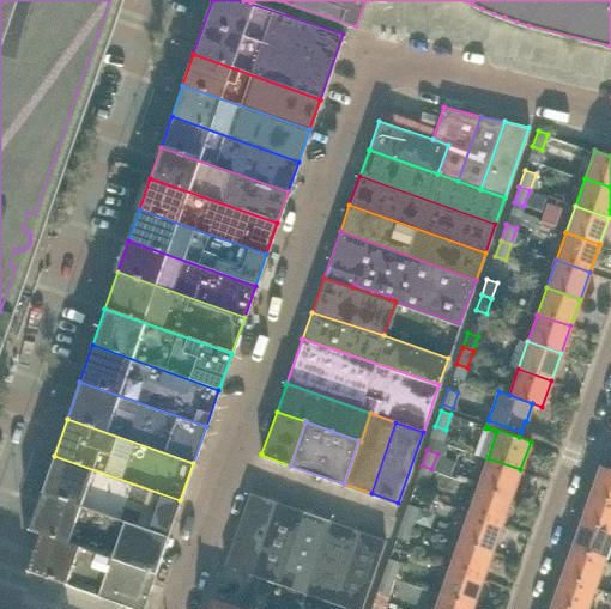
[(167,537),(180,500),(54,456),(42,492),(167,537)]
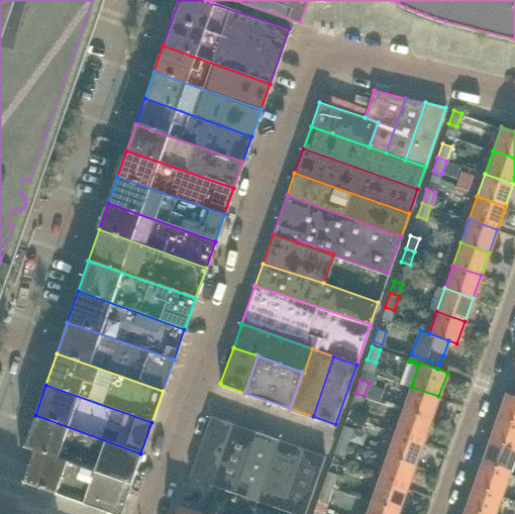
[(430,419),(438,396),(411,387),(403,409),(430,419)]
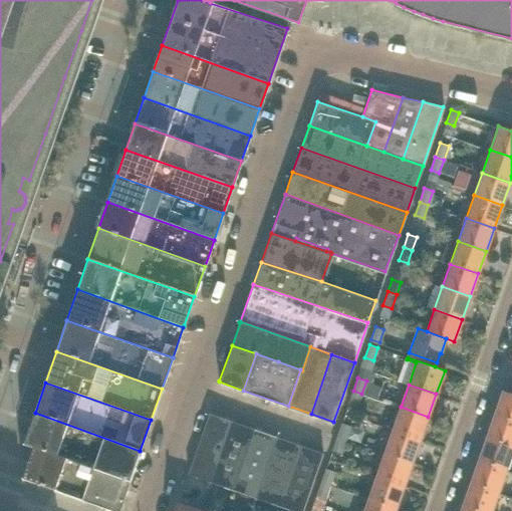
[(357,407),(361,394),(353,391),(348,404),(357,407)]
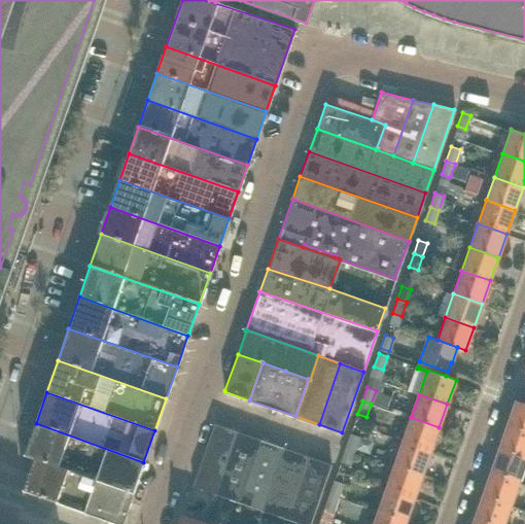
[(524,404),(515,400),(506,424),(524,430),(524,404)]
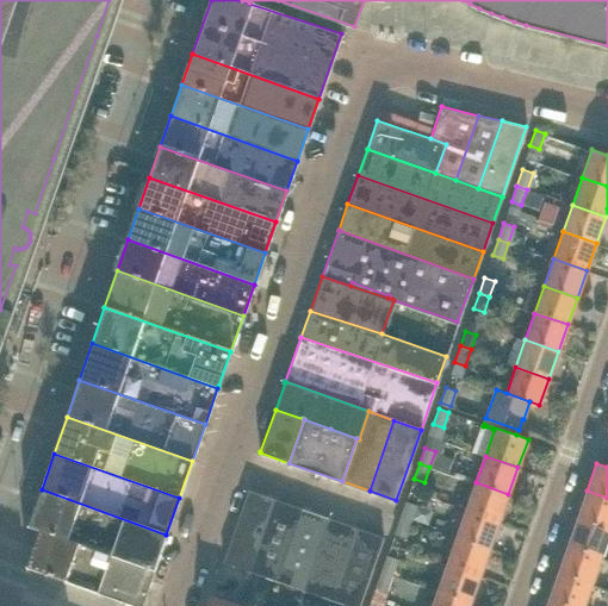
[(500,522),(508,494),(476,482),(466,510),(500,522)]
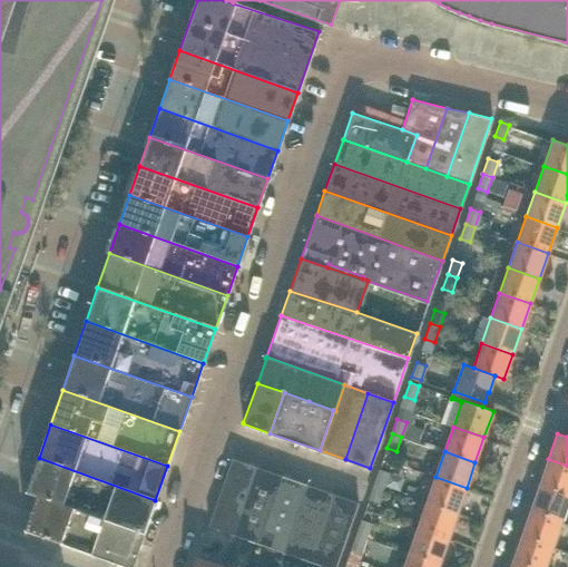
[(248,488),(256,466),(232,457),(224,480),(248,488)]
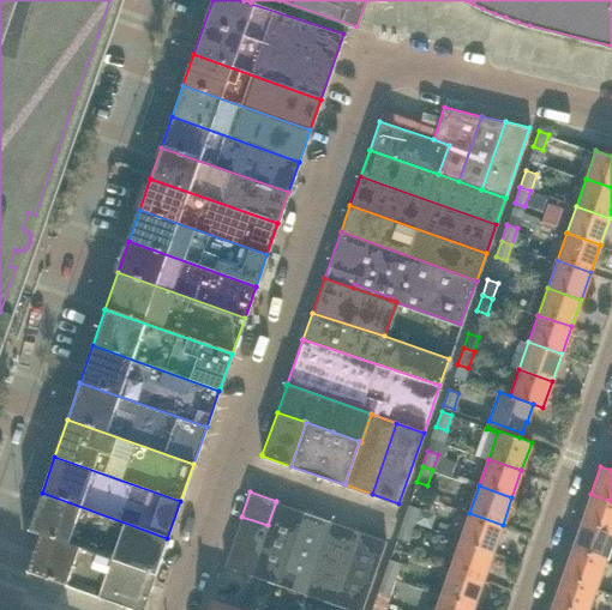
[(155,575),(167,538),(42,493),(29,530),(39,533),(41,535),(155,575)]
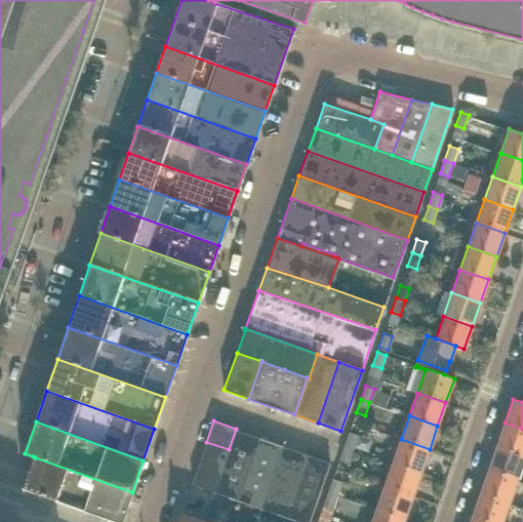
[(522,455),(522,429),(505,423),(496,446),(522,455)]
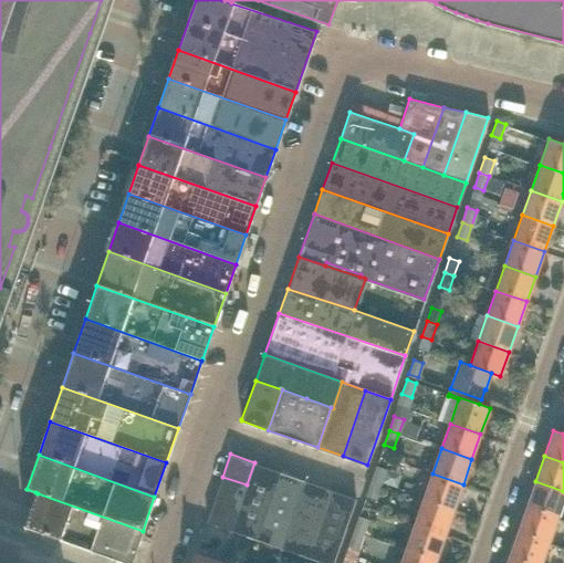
[(257,539),(280,471),(254,462),(247,485),(238,510),(231,530),(257,539)]
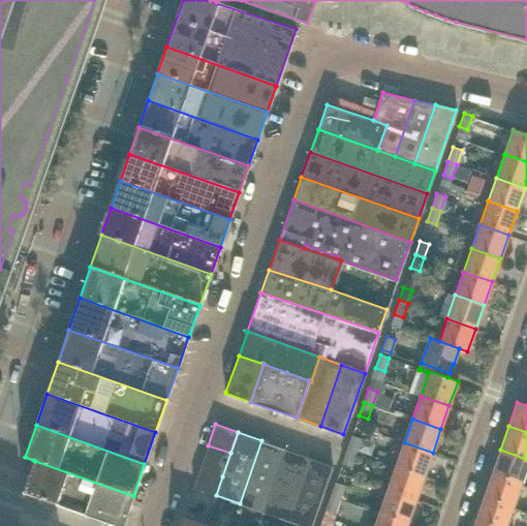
[(355,452),(361,438),(351,435),(347,449),(355,452)]
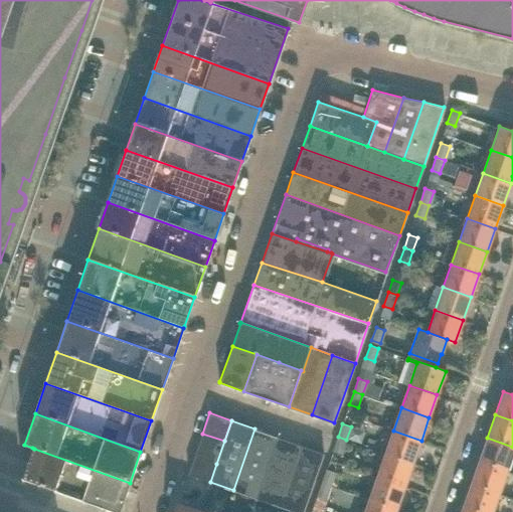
[(255,497),(277,437),(254,429),(233,490),(255,497)]
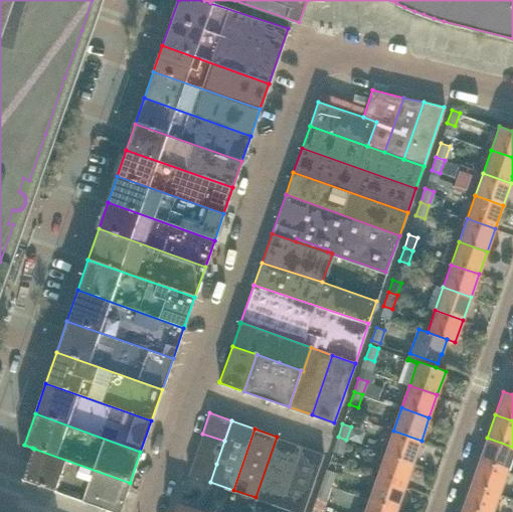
[(413,463),(421,441),(393,431),(385,453),(413,463)]
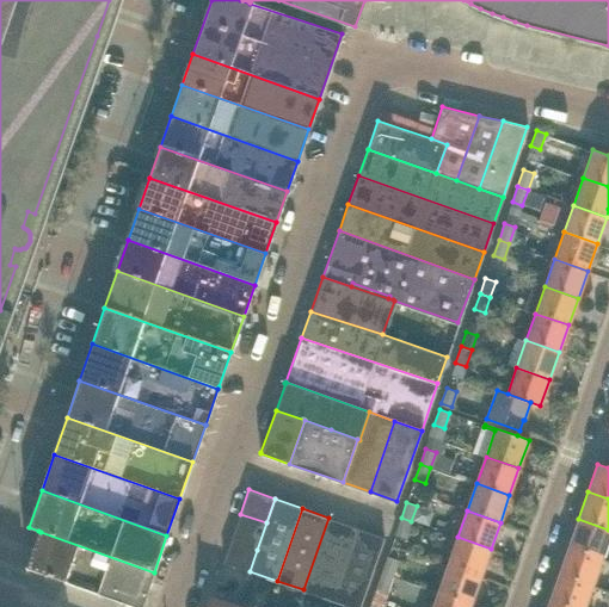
[(257,550),(266,522),(240,514),(231,540),(257,550)]
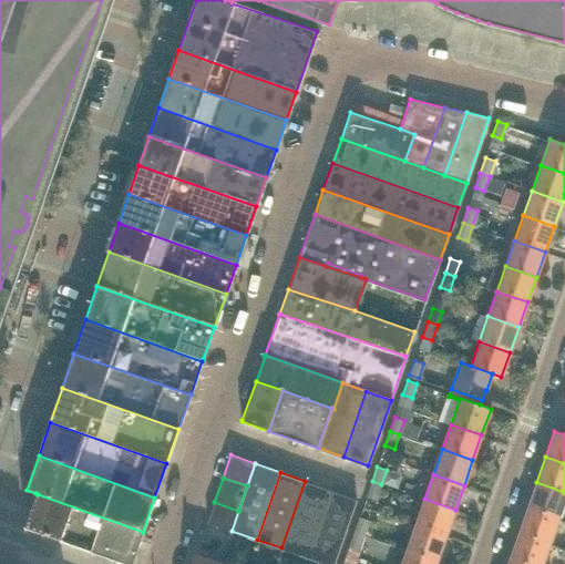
[(307,556),(330,490),(305,481),(281,547),(307,556)]
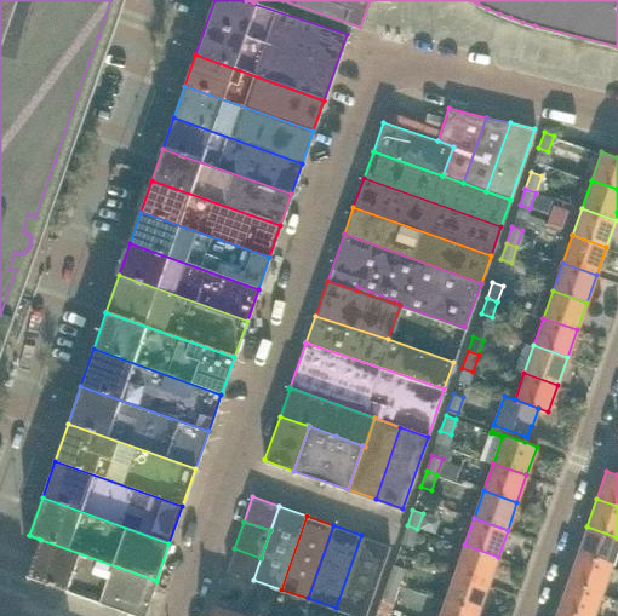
[(407,525),(401,541),(412,545),(417,529),(407,525)]
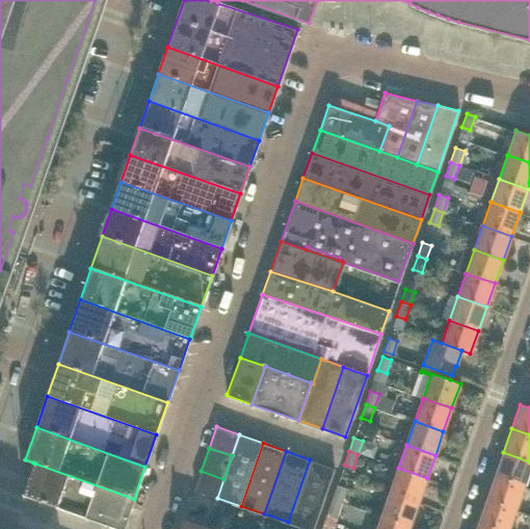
[(525,486),(529,470),(529,461),(503,452),(495,476),(525,486)]
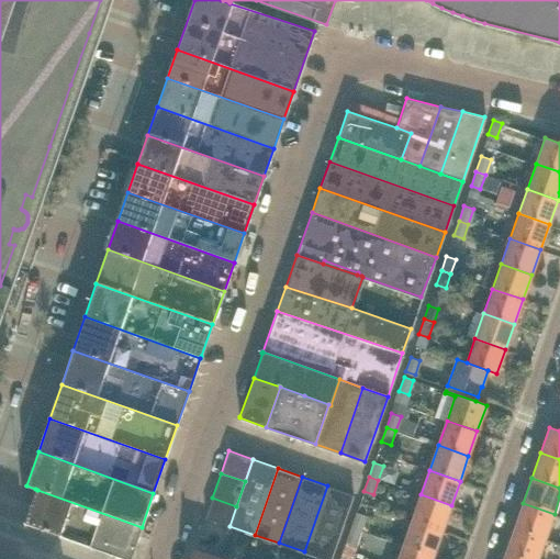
[(325,558),(331,558),(354,494),(327,485),(304,551),(325,558)]
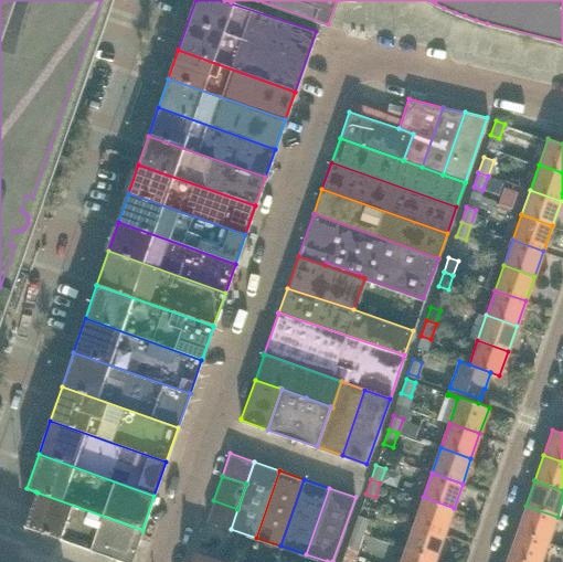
[(125,561),(130,561),(142,530),(38,492),(31,508),(30,508),(23,527),(125,561)]
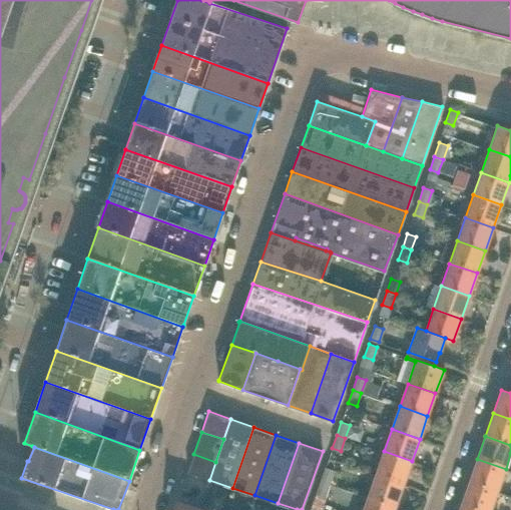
[(404,484),(412,461),(384,451),(376,474),(404,484)]
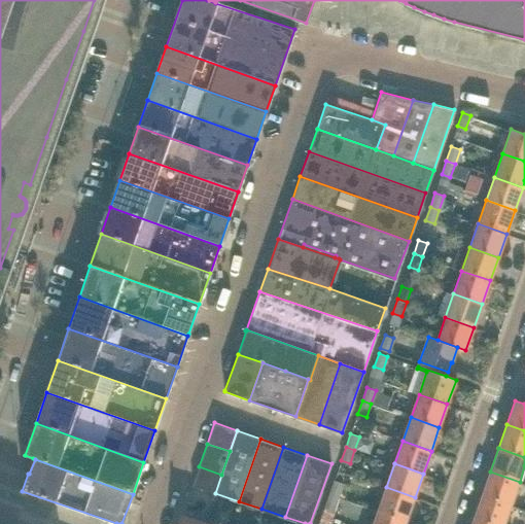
[(215,493),(221,475),(199,466),(193,485),(215,493)]
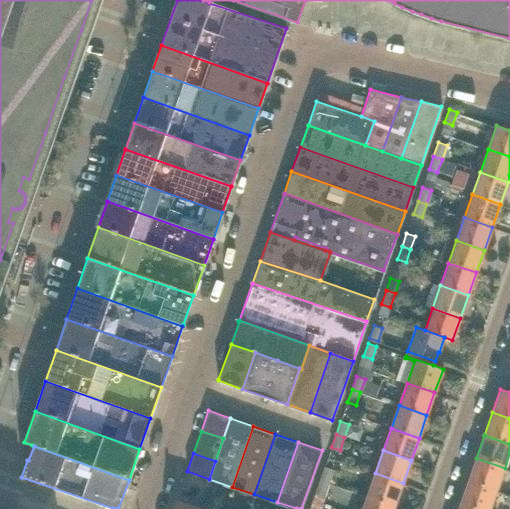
[(497,490),(505,468),(476,458),(468,480),(497,490)]
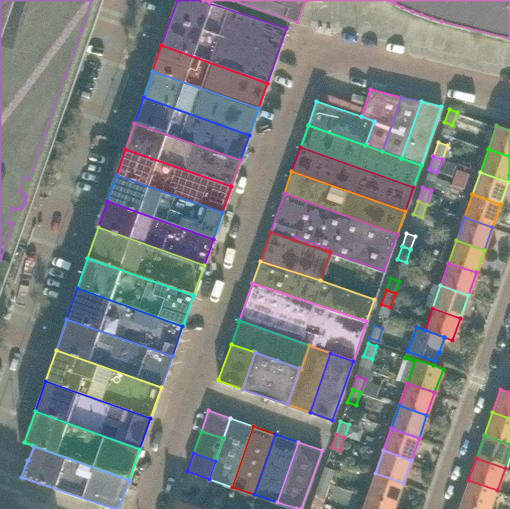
[(320,479),(328,482),(333,469),(324,466),(320,479)]
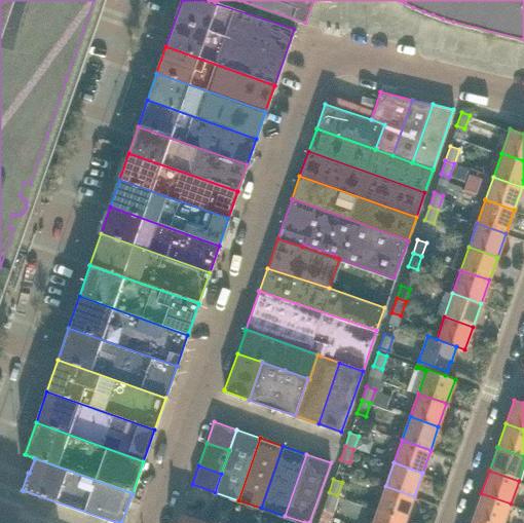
[(406,520),(414,496),(385,486),(377,510),(406,520)]
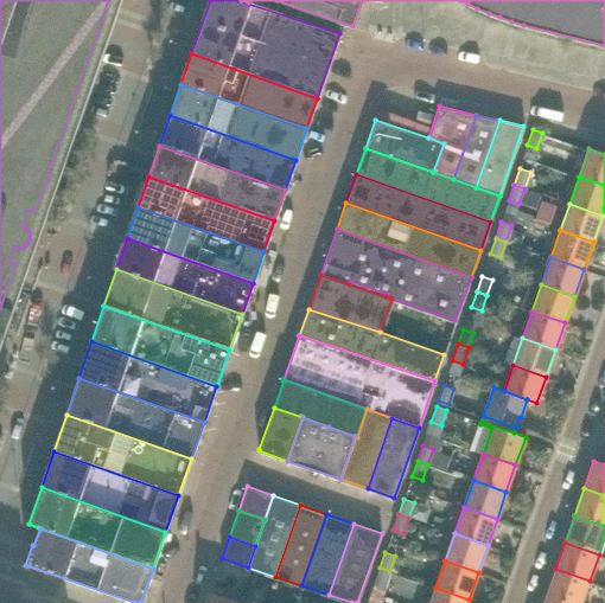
[(384,588),(389,571),(380,568),(374,584),(384,588)]
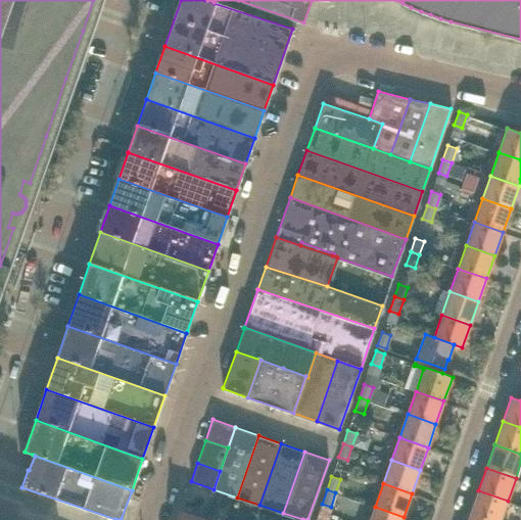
[(487,519),(501,519),(508,501),(478,490),(470,514),(487,519)]
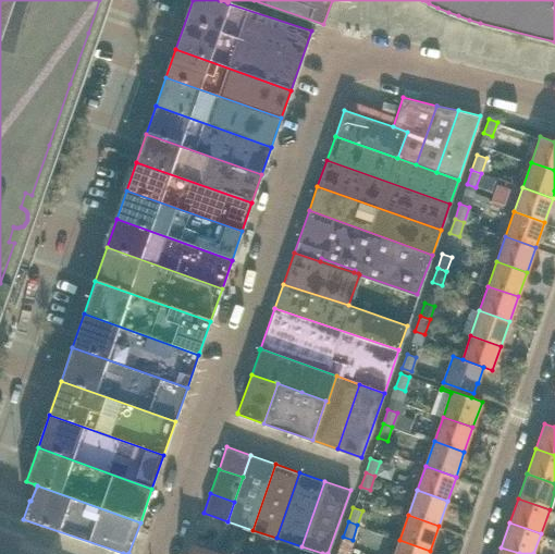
[(428,553),(430,551),(399,540),(394,553),(428,553)]
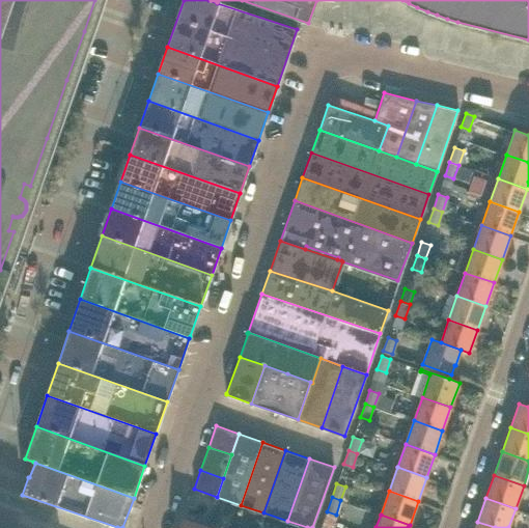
[(204,527),(205,525),(184,518),(183,517),(178,527),(204,527)]
